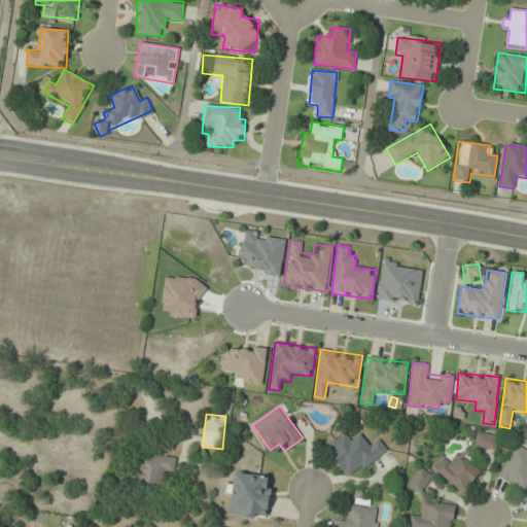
[(360,432),(350,440),(344,431),(323,447),(348,479),(387,450),(379,438),(370,445),(360,432)]
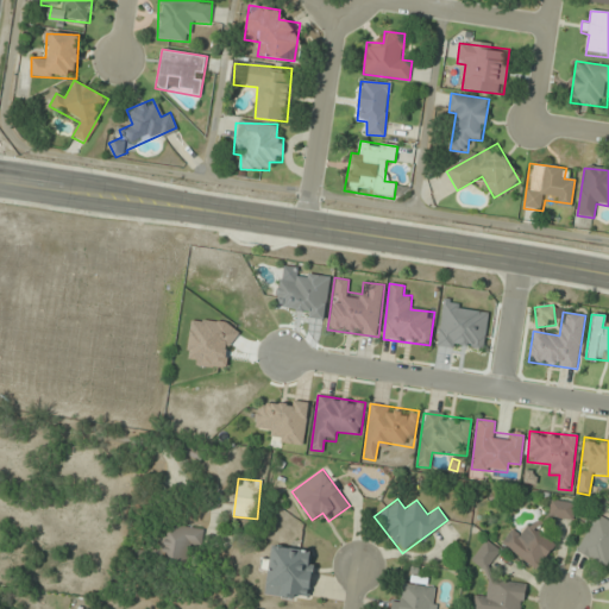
[(573,519),(575,502),(551,500),(550,518),(573,519)]
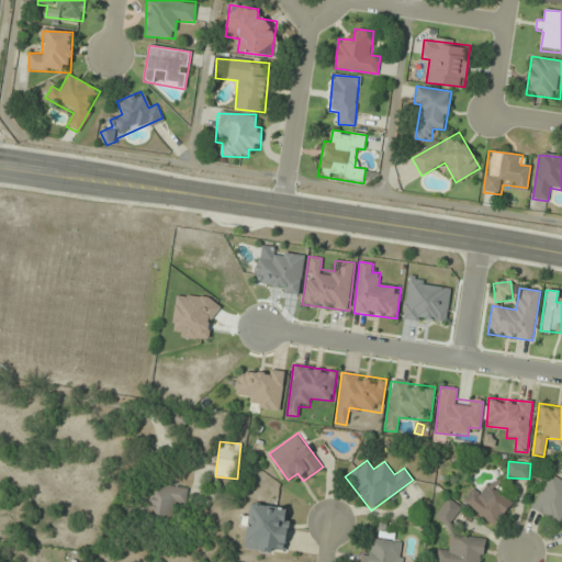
[(561,524),(561,521),(561,480),(549,475),(532,510),(561,524)]
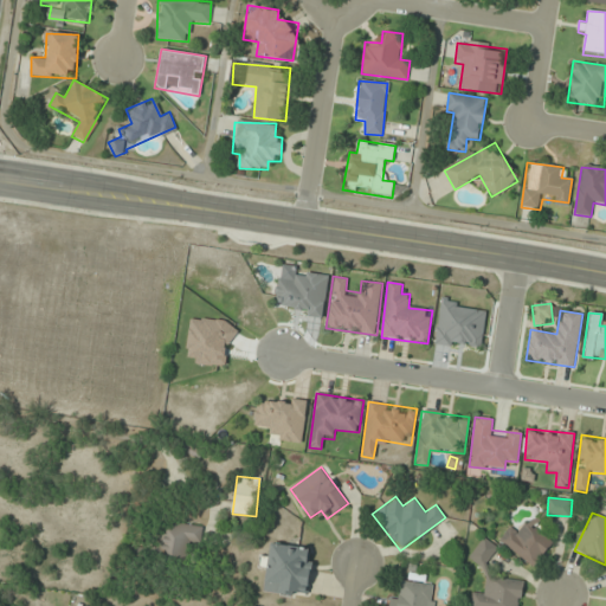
[(202,526),(163,523),(161,560),(186,562),(187,543),(201,545),(202,526)]
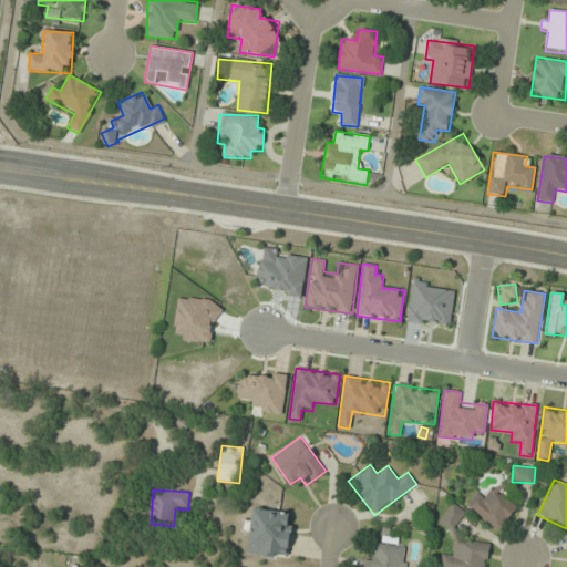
[(488,496),(477,491),(467,509),(503,528),(516,503),(492,491),(488,496)]
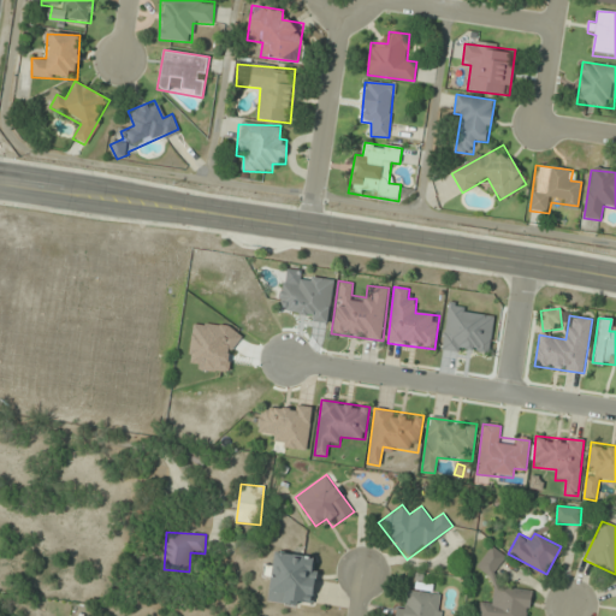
[(507,557),(491,546),(477,568),(492,579),(507,557)]
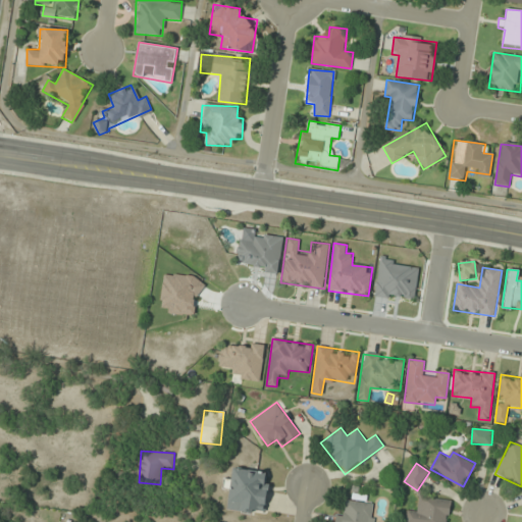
[(270,471),(235,467),(233,478),(224,477),(223,488),(230,489),(228,511),(265,515),(270,471)]
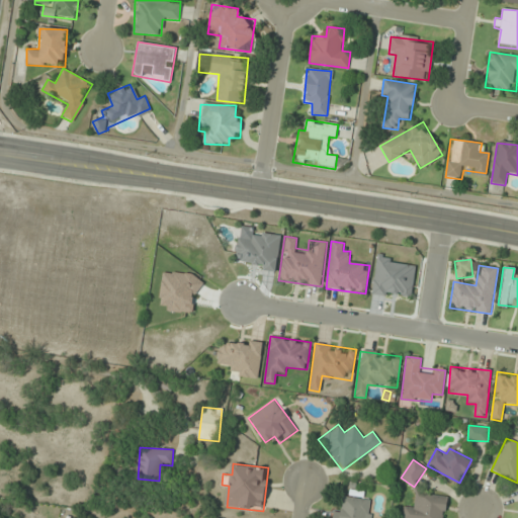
[(444,517),(447,496),(415,493),(414,505),(404,504),(402,517),(444,517)]
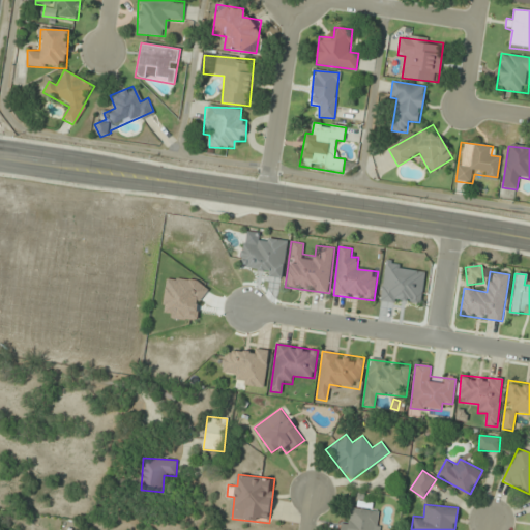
[(379,529),(382,512),(353,508),(352,519),(343,517),(341,529),(379,529)]
